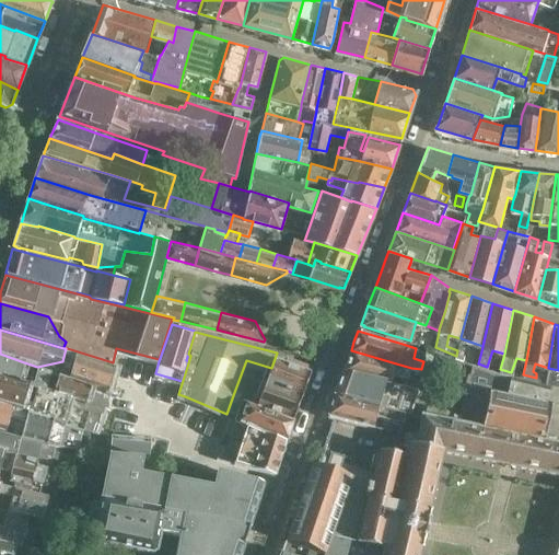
[(351,350),(344,369),(386,379),(385,380),(391,381),(394,373),(408,377),(411,368),(396,363),(351,350)]
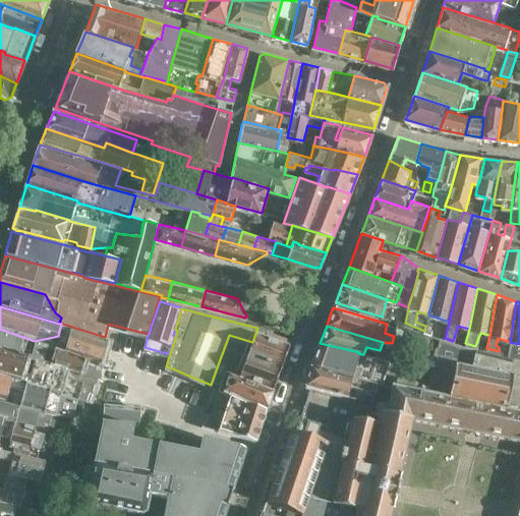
[(64,350),(84,357),(101,363),(104,362),(109,345),(106,343),(107,340),(80,331),(80,330),(71,328),(64,350)]
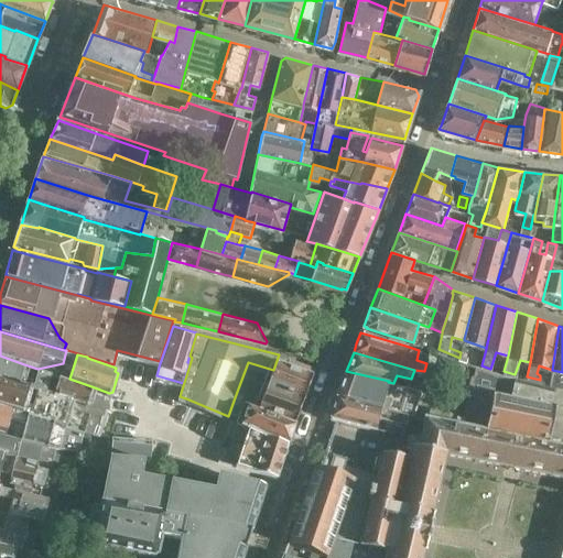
[(0,378),(20,383),(24,364),(0,356),(0,378)]
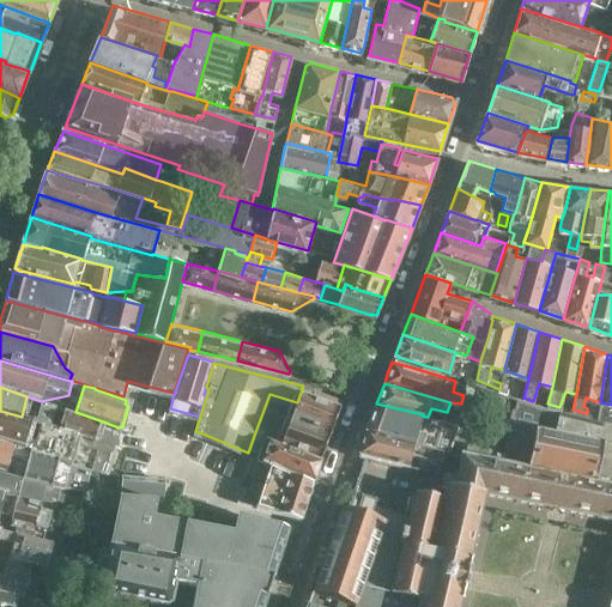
[(303,388),(292,414),(332,429),(341,402),(303,388)]
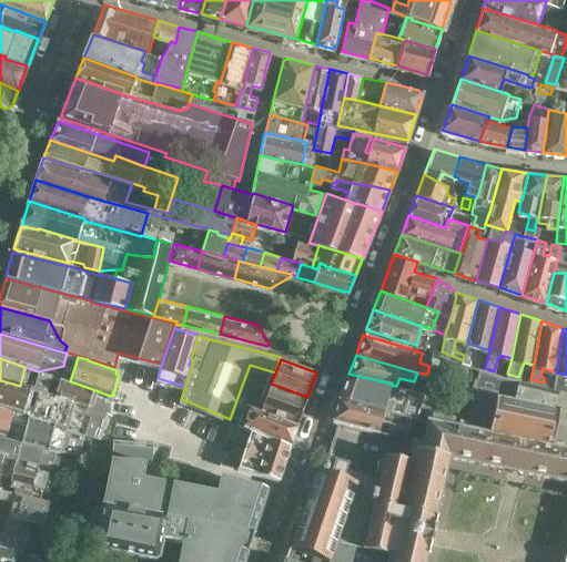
[(566,375),(556,373),(554,386),(488,370),(484,387),(498,389),(497,392),(560,406),(554,441),(566,443),(566,375)]
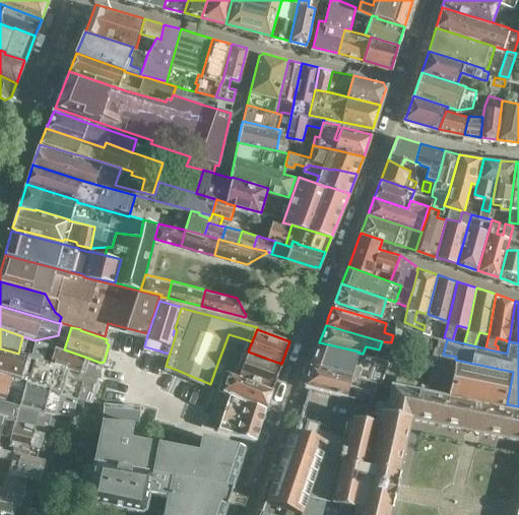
[(26,380),(60,390),(88,398),(93,382),(67,374),(68,371),(49,365),(49,362),(44,360),(48,344),(36,340),(30,355),(28,359),(34,360),(30,374),(22,372),(20,379),(26,380)]
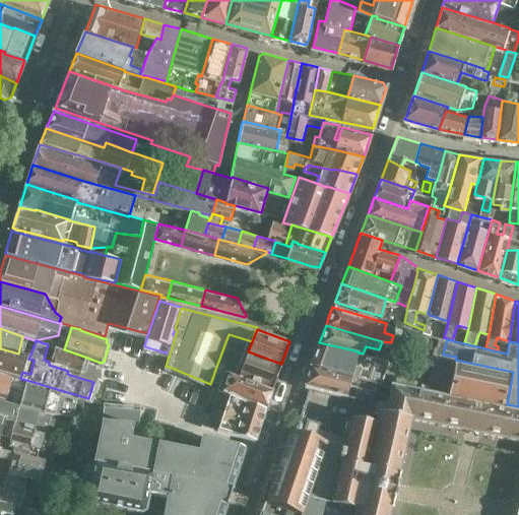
[(319,342),(311,364),(352,375),(358,376),(361,367),(354,365),(358,352),(359,351),(319,342)]
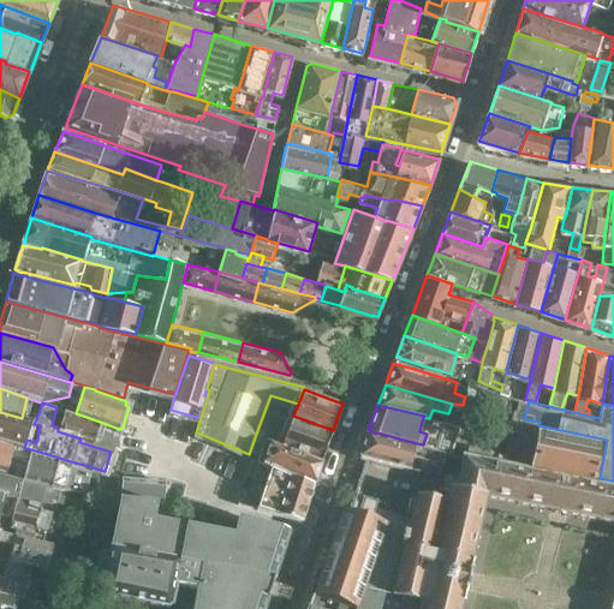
[(65,410),(59,428),(59,430),(95,441),(95,440),(117,446),(186,469),(192,452),(121,429),(118,429),(100,422),(76,413),(65,410)]
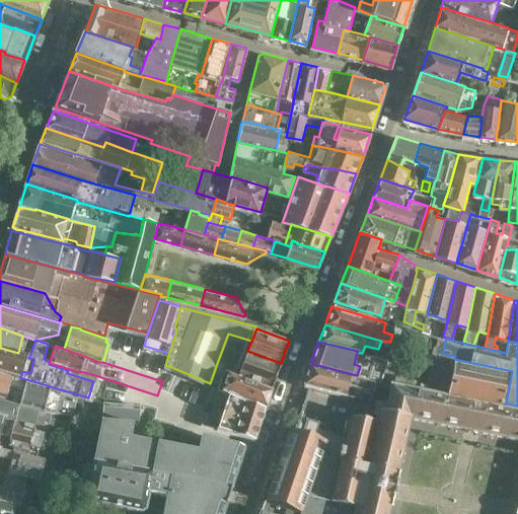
[(0,348),(0,372),(12,375),(20,378),(22,371),(25,358),(27,358),(27,357),(18,353),(0,348)]
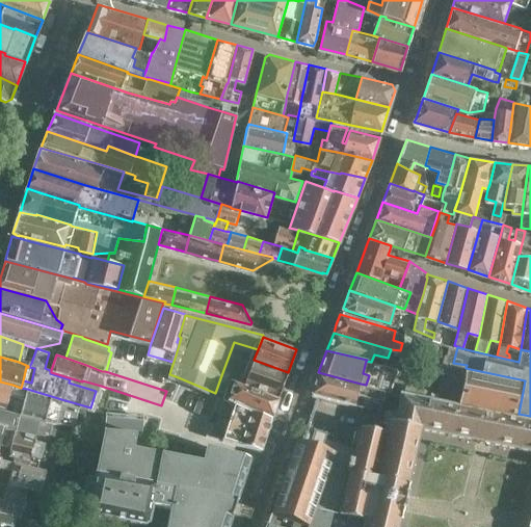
[(288,372),(254,360),(245,384),(279,396),(288,372)]
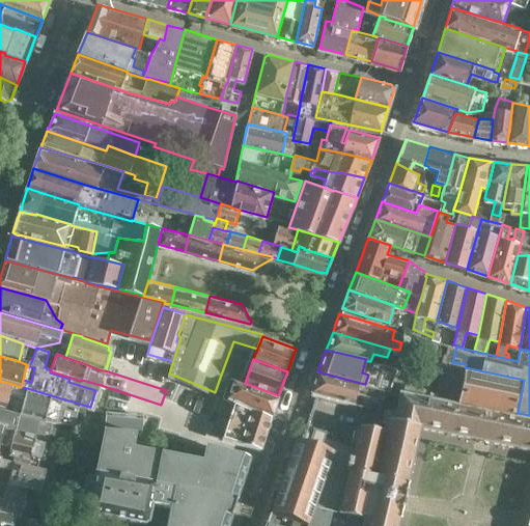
[(465,367),(457,400),(518,413),(524,380),(465,367)]
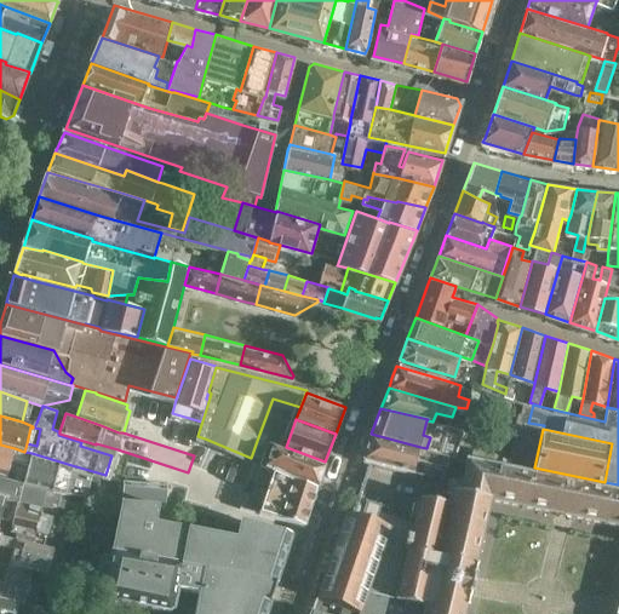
[(364,457),(371,459),(414,470),(418,457),(446,465),(448,453),(427,448),(420,447),(371,434),(364,457)]
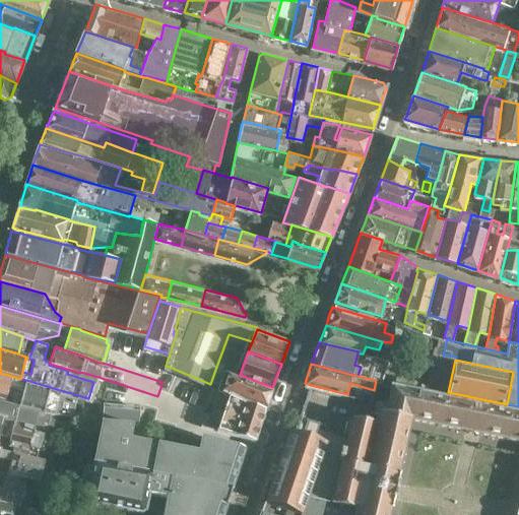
[(210,384),(223,389),(225,389),(230,392),(246,399),(266,406),(272,387),(240,375),(229,371),(216,367),(210,384)]
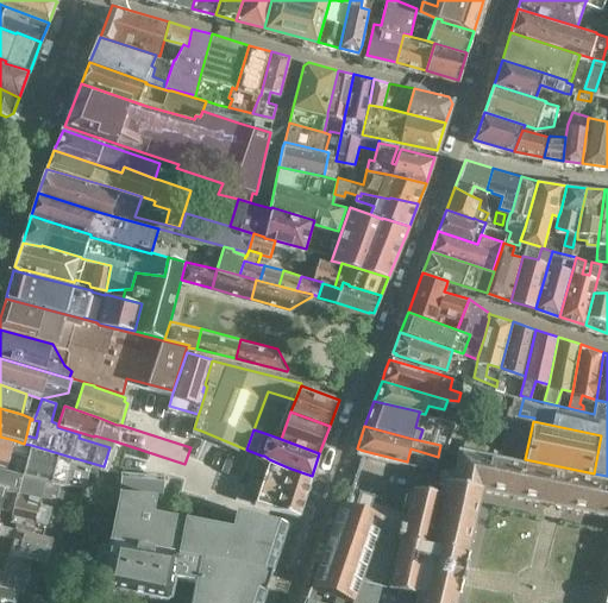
[(0,463),(7,466),(11,452),(27,457),(31,445),(24,444),(14,440),(0,437),(0,463)]
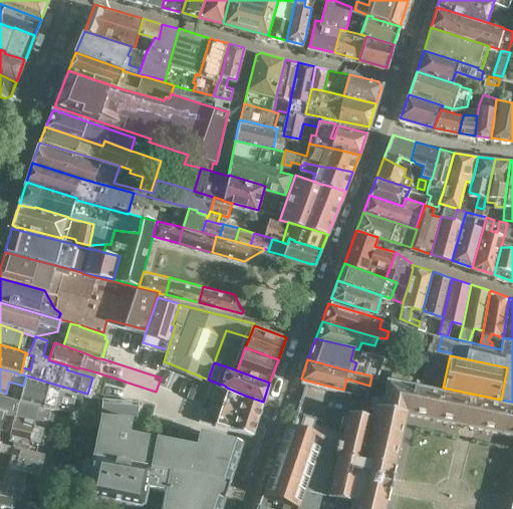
[(59,386),(26,375),(23,386),(20,399),(44,405),(55,396),(59,386)]
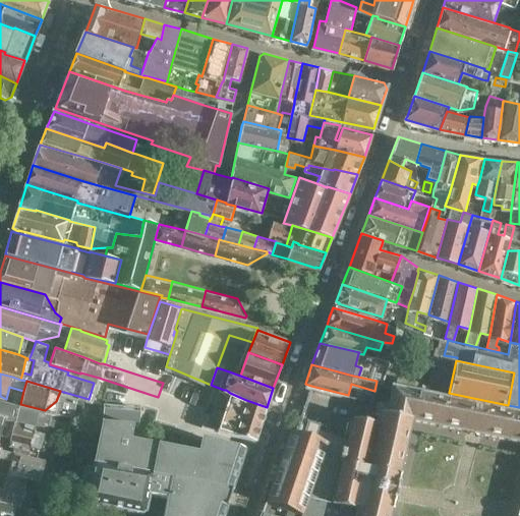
[(449,393),(392,381),(387,409),(414,415),(413,418),(519,440),(519,506),(517,515),(519,515),(519,407),(508,405),(449,393)]
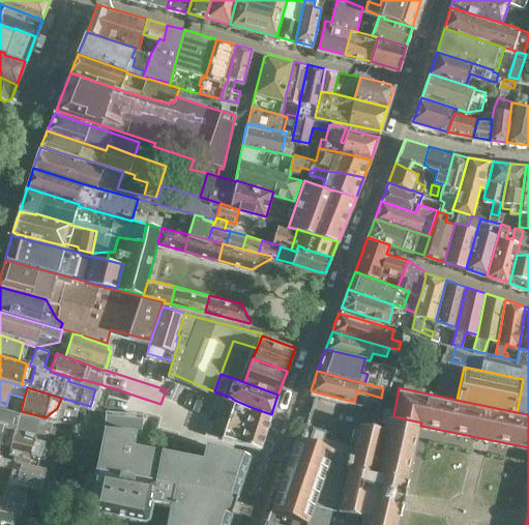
[(261,445),(271,414),(251,407),(234,400),(228,418),(227,424),(210,417),(210,419),(197,415),(193,428),(233,439),(253,444),(254,443),(261,445)]
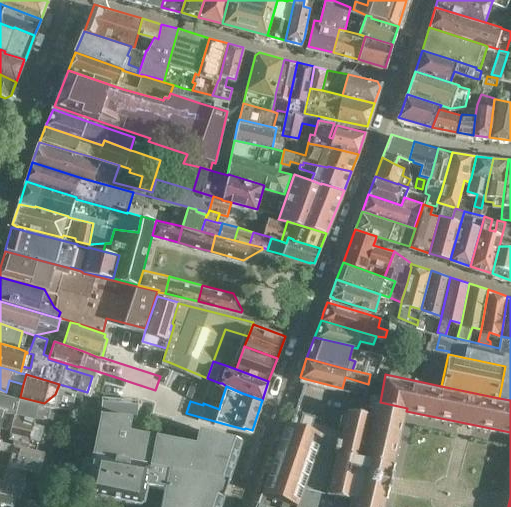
[(0,409),(4,410),(15,414),(35,418),(47,421),(71,427),(74,414),(50,409),(51,406),(19,398),(0,392),(0,409)]
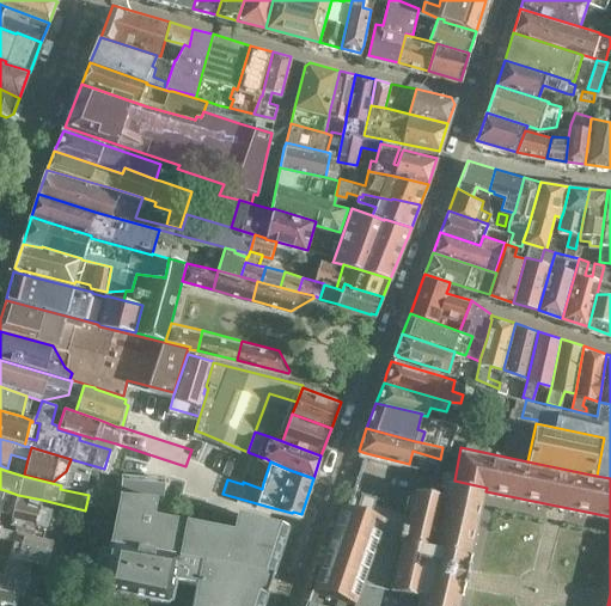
[(459,605),(486,491),(487,488),(454,481),(456,470),(446,469),(443,481),(446,482),(444,493),(415,488),(390,587),(419,594),(415,605),(459,605)]
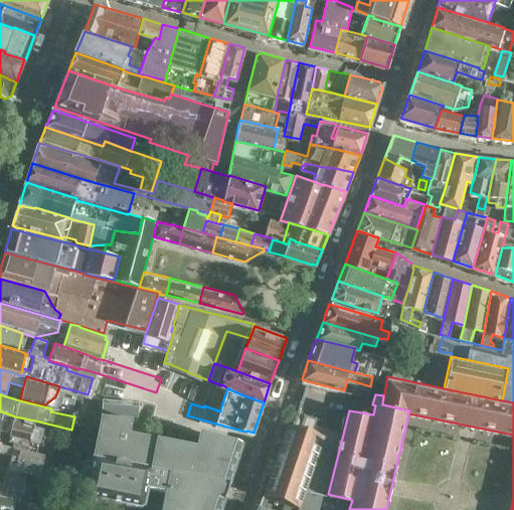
[(104,397),(101,415),(133,419),(133,418),(138,419),(139,400),(104,397)]
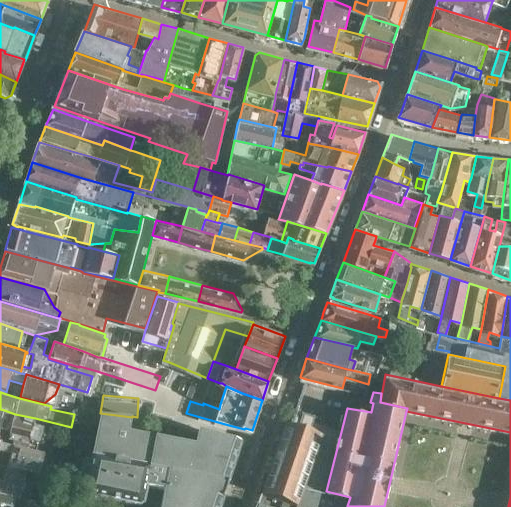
[(286,421),(261,491),(299,504),(297,506),(347,506),(350,497),(326,491),(347,408),(338,406),(334,425),(314,419),(315,414),(304,410),(298,424),(286,419),(285,420),(286,421)]
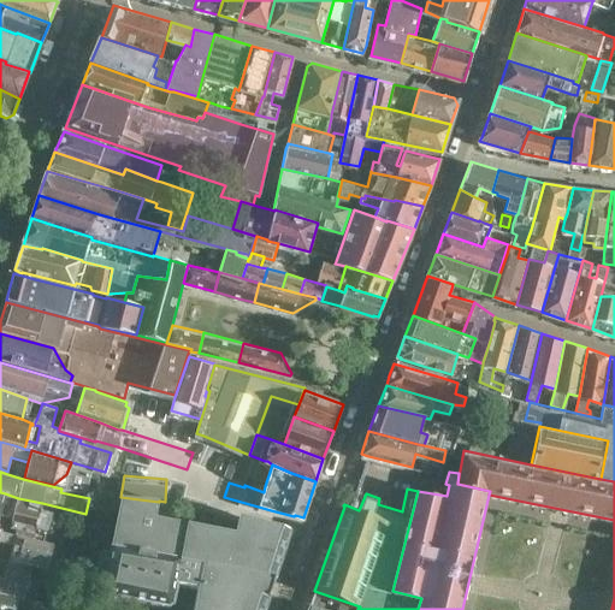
[(120,497),(111,545),(100,592),(158,605),(157,609),(262,609),(267,598),(268,598),(275,579),(273,578),(289,529),(238,515),(235,533),(157,516),(159,502),(120,497)]
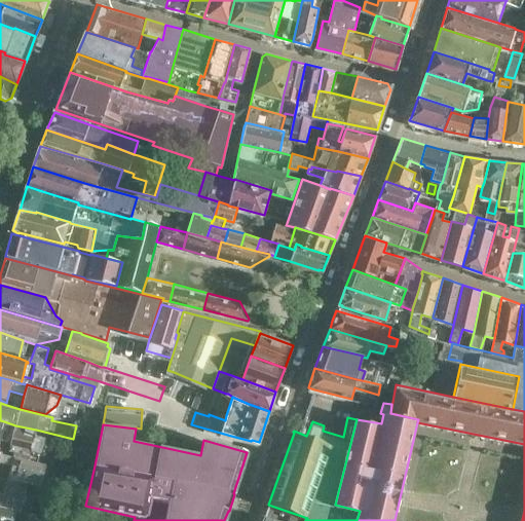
[(15,425),(9,450),(30,454),(31,449),(39,452),(42,438),(34,436),(36,430),(15,425)]
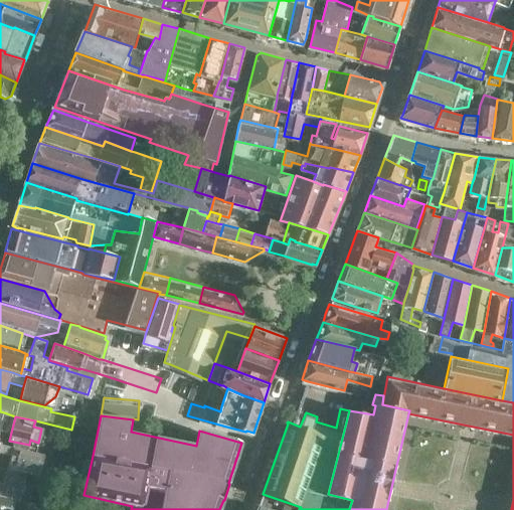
[(0,466),(34,475),(39,476),(45,454),(0,442),(0,466)]
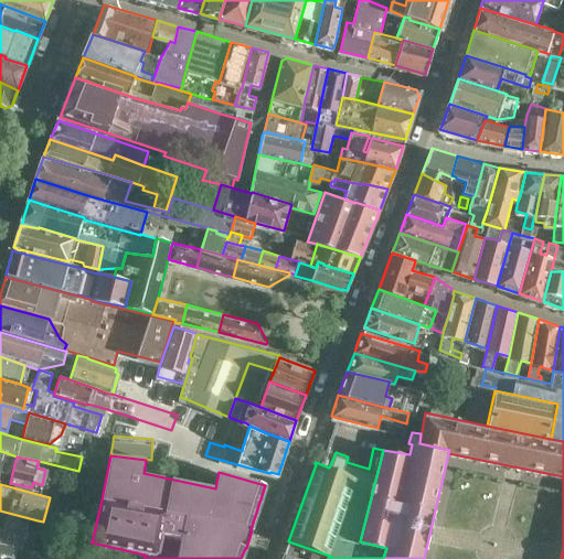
[(0,541),(18,547),(30,549),(48,554),(51,541),(33,538),(38,520),(0,511),(0,541)]
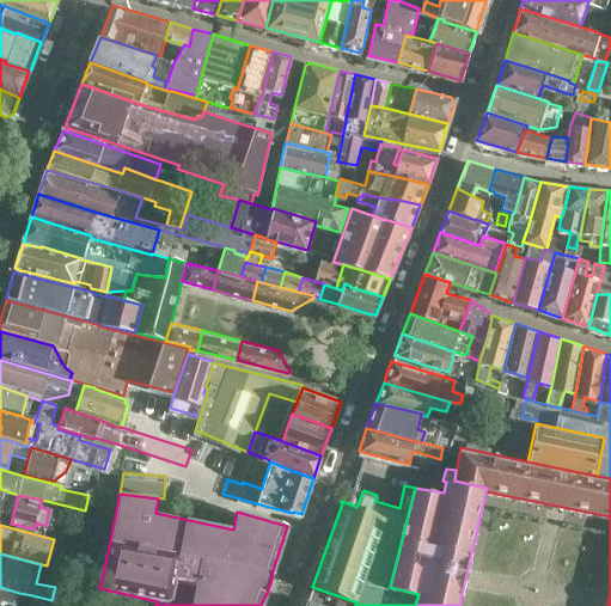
[(0,605),(14,605),(19,593),(0,587),(0,605)]
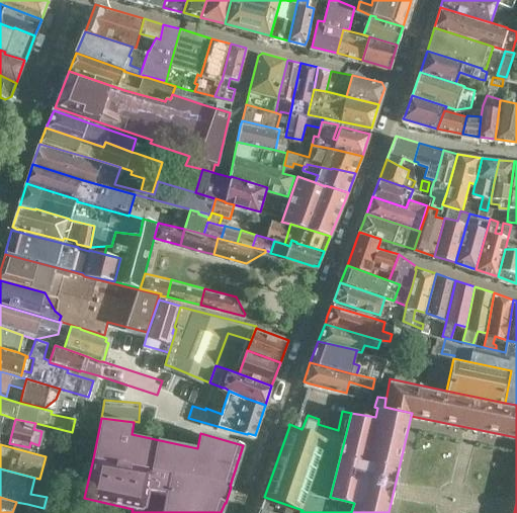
[(25,512),(53,512),(54,510),(44,508),(27,504),(25,512)]
